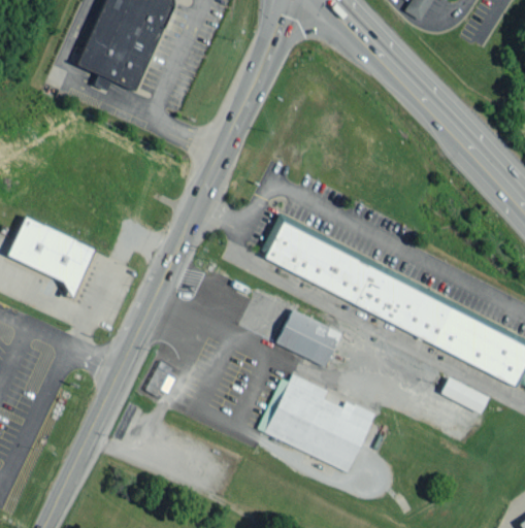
[(137,90),(173,0),(104,0),(78,65),(137,90)]
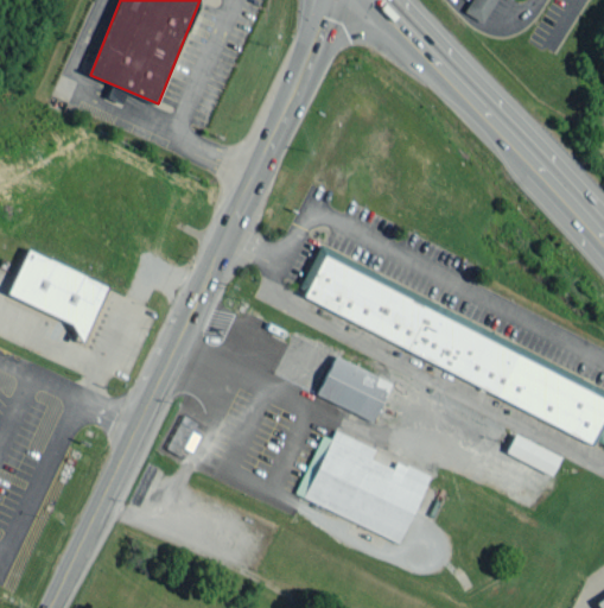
[(472,0),(466,12),(485,23),(497,0),(472,0)]
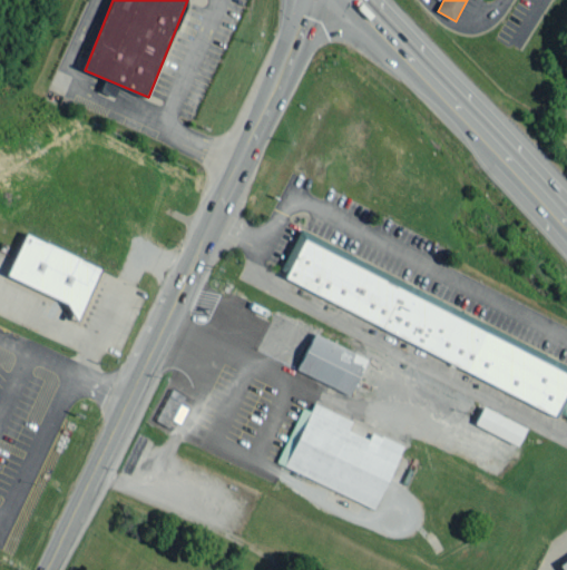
[(566,359),(300,233),(279,278),(566,414),(566,359)]
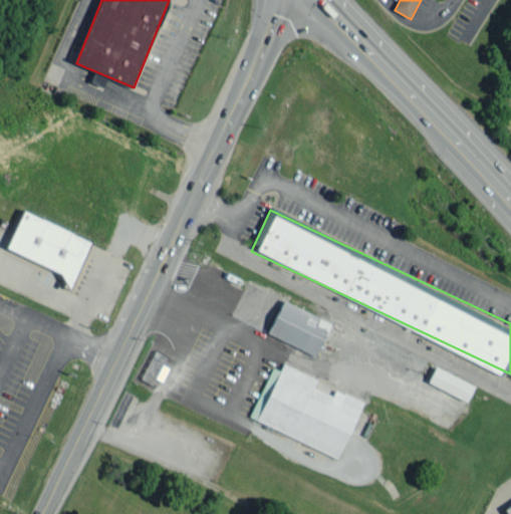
[(93,240),(24,211),(7,250),(76,279),(93,240)]
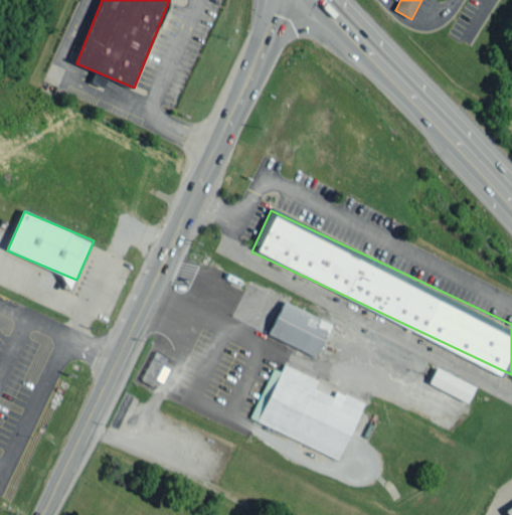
[(332,322),(283,302),(270,336),(319,355),(332,322)]
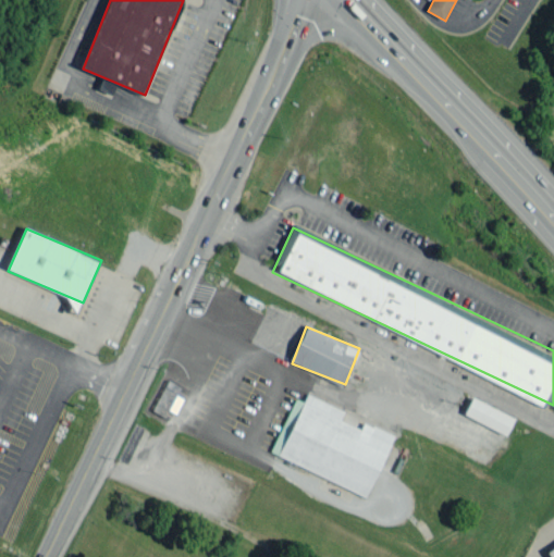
[(185,398),(179,395),(183,385),(170,380),(156,410),(168,416),(170,410),(179,413),(185,398)]
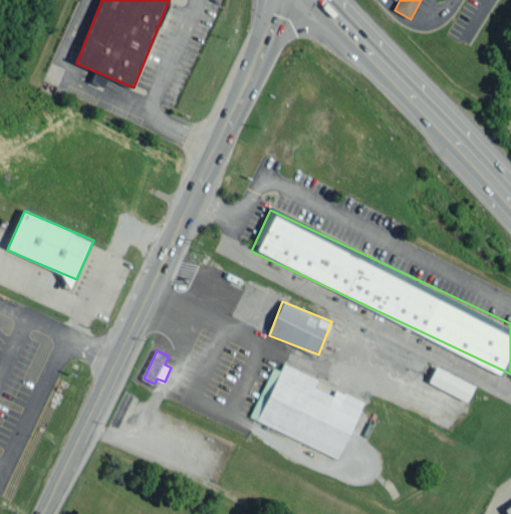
[(251,419),(340,457),(364,401),(337,389),(334,396),(315,388),(319,378),(285,363),(282,370),(274,367),(251,419)]
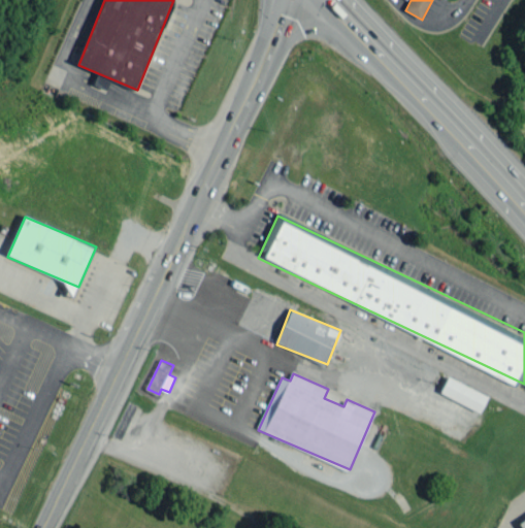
[(441,392),(482,411),(489,395),(449,376),(441,392)]
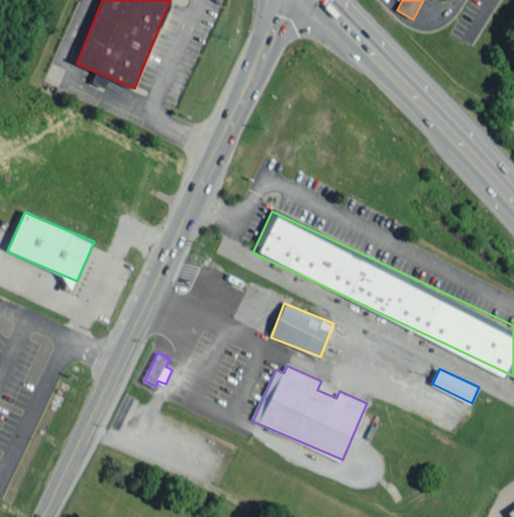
All buildings are outlined.
